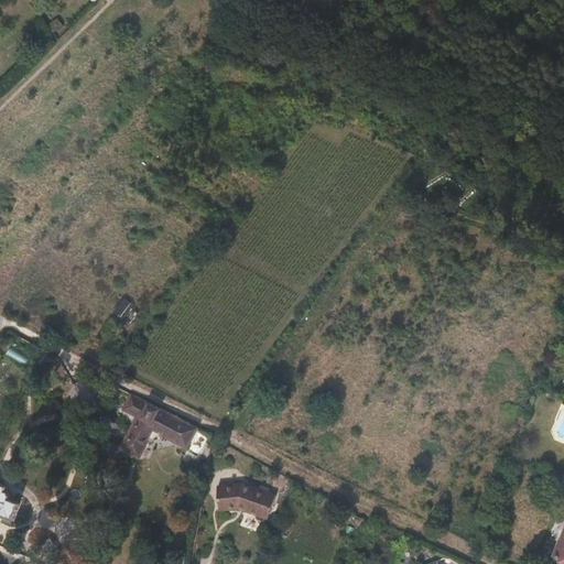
[(125,408),(142,416),(139,422),(130,425),(119,446),(141,457),(150,437),(154,440),(161,437),(162,434),(187,448),(198,427),(132,393),(125,408)]
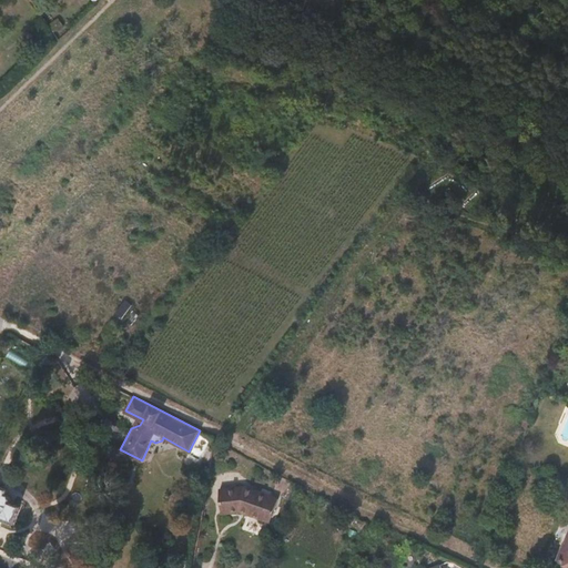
[(199,464),(211,439),(200,434),(188,458),(199,464)]
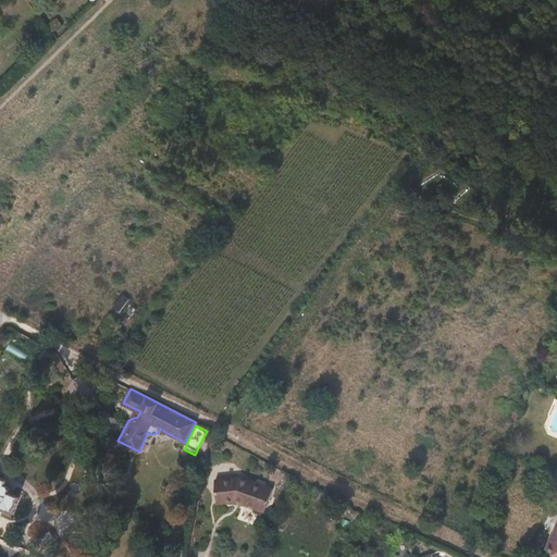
[(9,480),(0,477),(0,507),(15,514),(21,497),(10,493),(11,490),(11,485),(8,484),(9,480)]
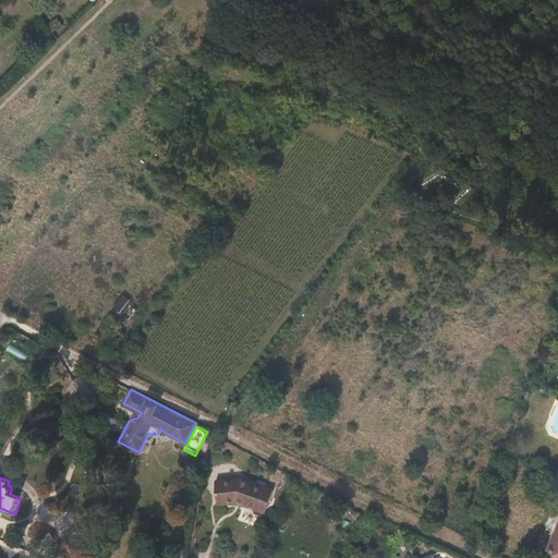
[(244,481),(216,484),(217,506),(235,505),(237,501),(246,506),(245,508),(256,513),(261,505),(268,509),(274,495),(244,481)]
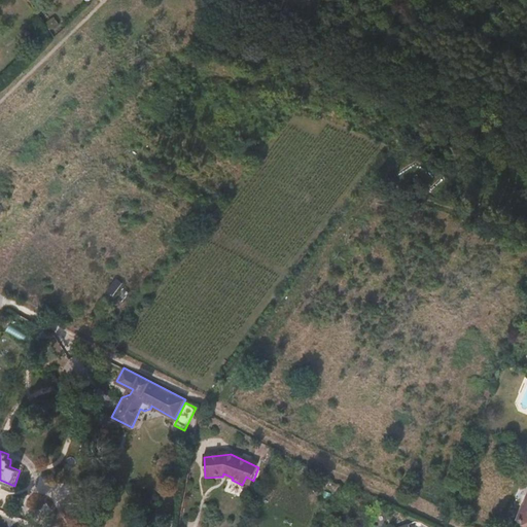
[(253,481),(246,477),(242,485),(250,488),(253,481)]
